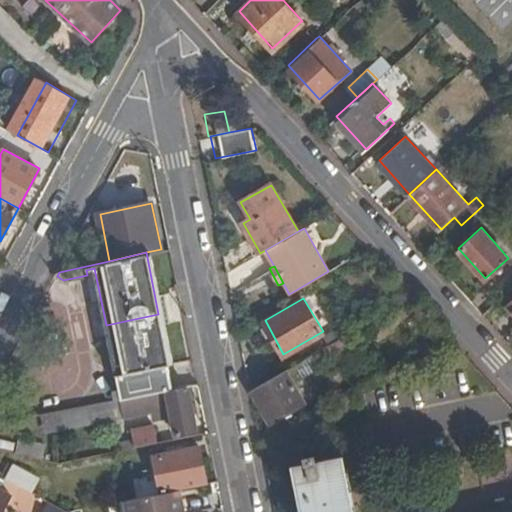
[(158,314),(106,325),(120,398),(172,388),(158,314)]
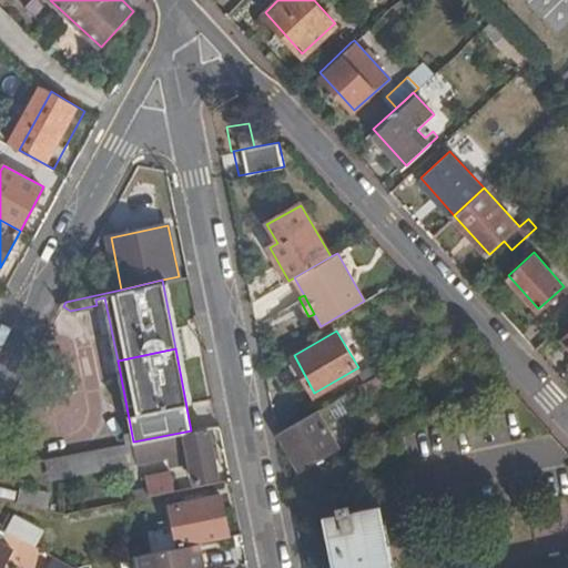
[(389,381),(384,369),(364,381),(368,386),(371,392),(389,381)]
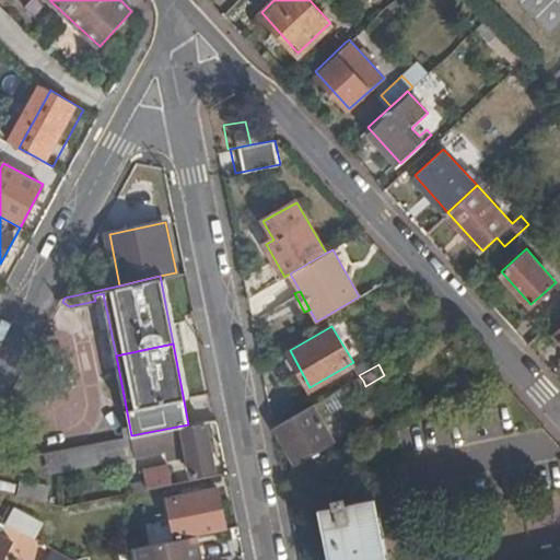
[(363,381),(359,375),(339,387),(343,394),(363,381)]
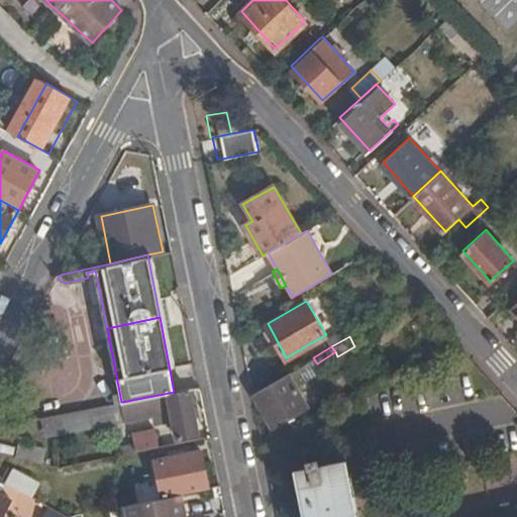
[(317,364),(313,357),(288,372),(294,383),(319,368),(317,364)]
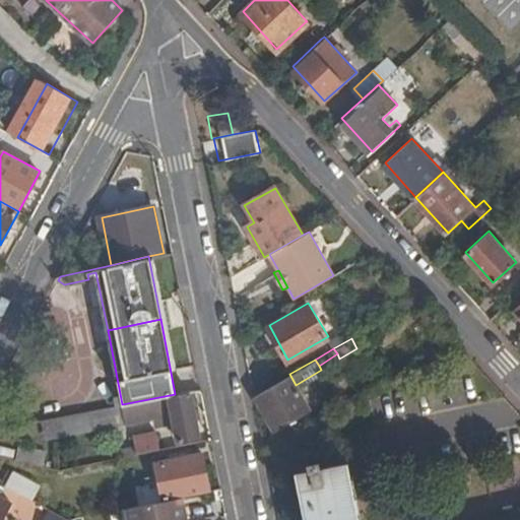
[(273,428),(309,408),(296,385),(289,374),(255,393),(273,428)]
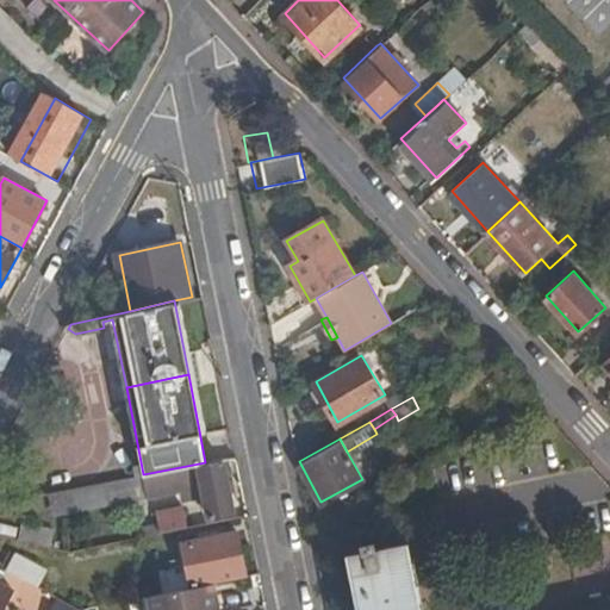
[(225,460),(145,477),(148,485),(151,499),(182,493),(186,504),(209,499),(212,516),(236,510),(225,460)]
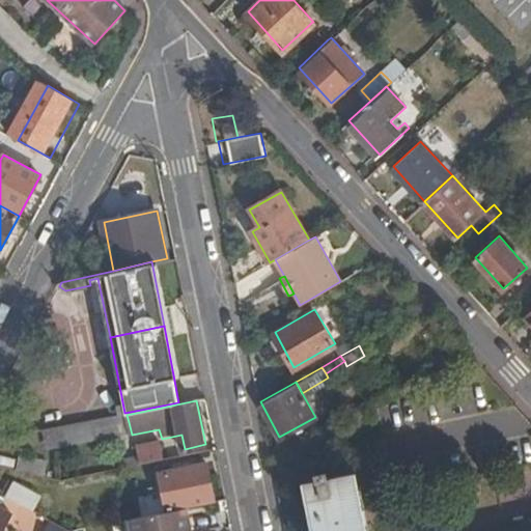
[(116,418),(117,424),(129,422),(127,415),(116,418)]
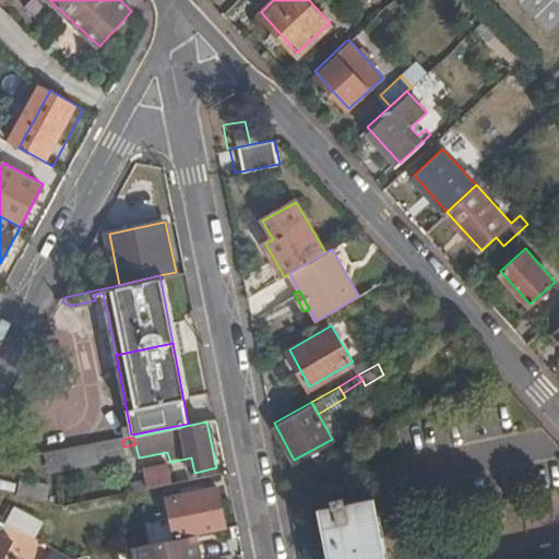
[(122,440),(49,455),(52,475),(139,458),(135,444),(123,447),(122,440)]
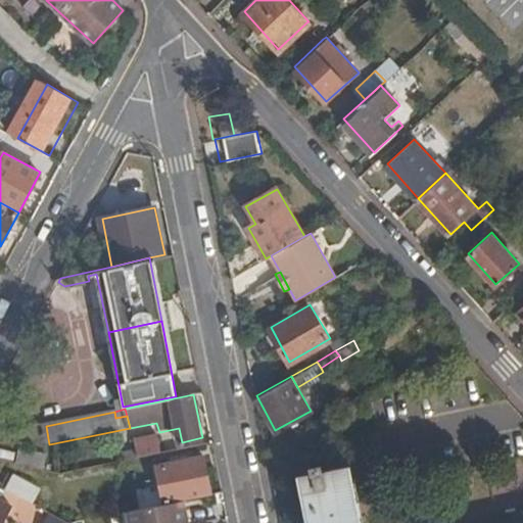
[(136,449),(117,453),(120,461),(161,452),(157,435),(134,440),(136,449)]
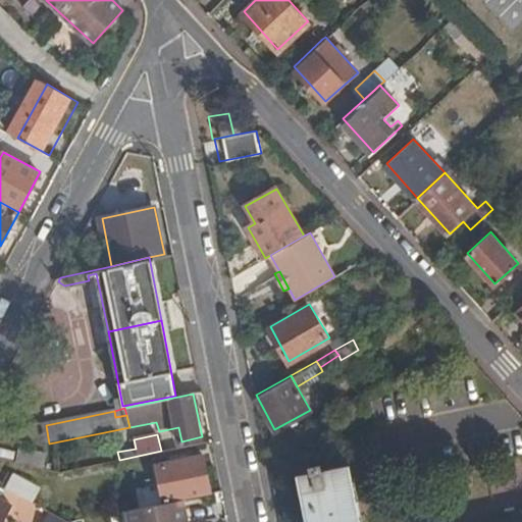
[(72,447),(56,448),(58,465),(59,471),(76,468),(72,447)]
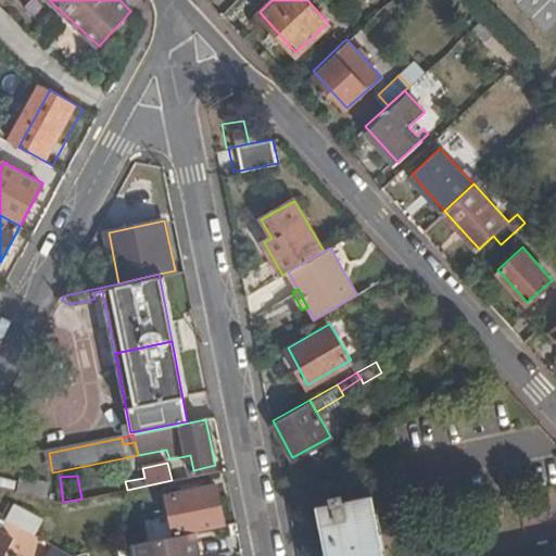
[(49,485),(21,478),(17,491),(47,497),(48,492),(49,485)]
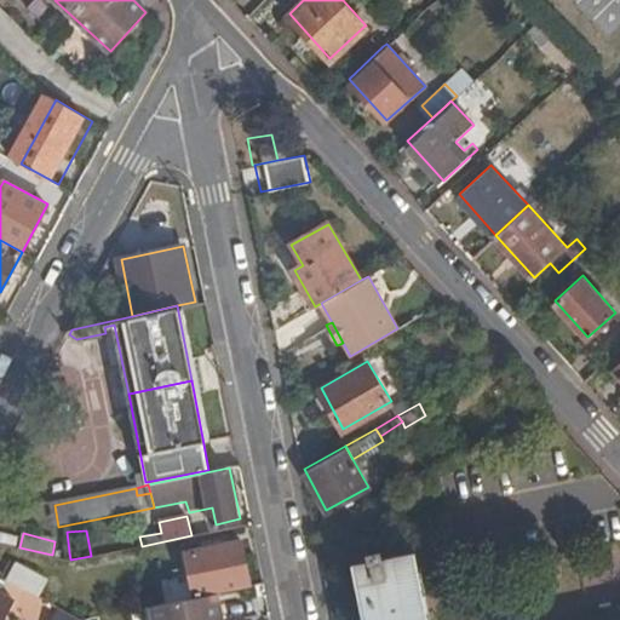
[(251,581),(242,539),(189,550),(197,592),(251,581)]
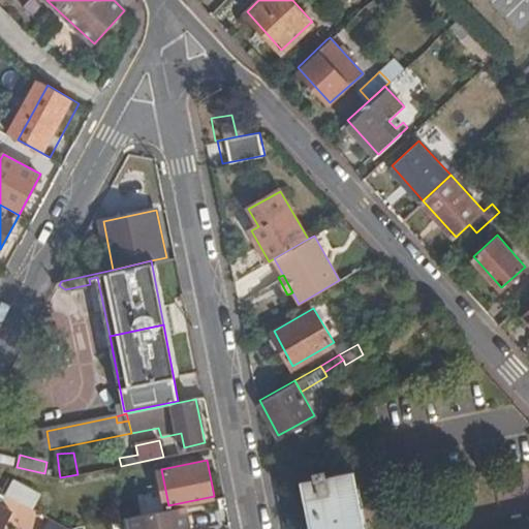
[(59,471),(45,468),(44,473),(60,477),(59,471)]
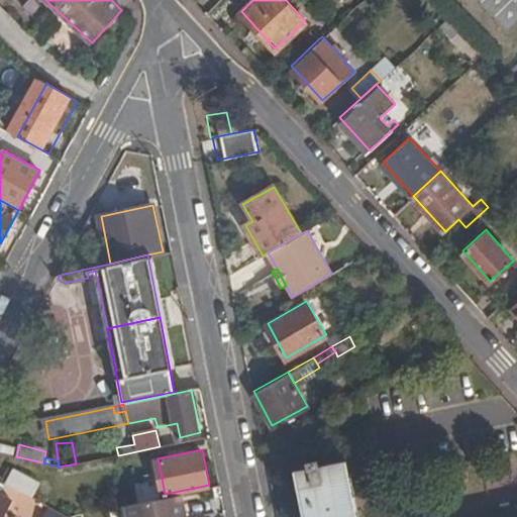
[(308,470),(293,473),(301,516),(357,516),(346,461),(316,468),(315,462),(308,464),(308,470)]
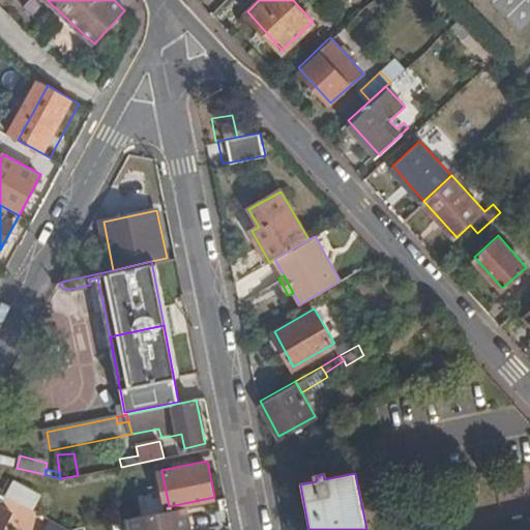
[(16,478),(7,493),(36,509),(46,494),(16,478)]
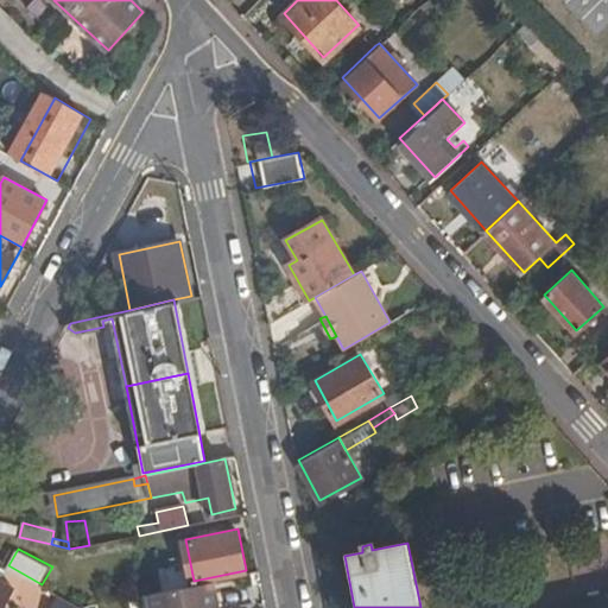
[(0,580),(0,607),(4,607),(16,589),(0,580)]
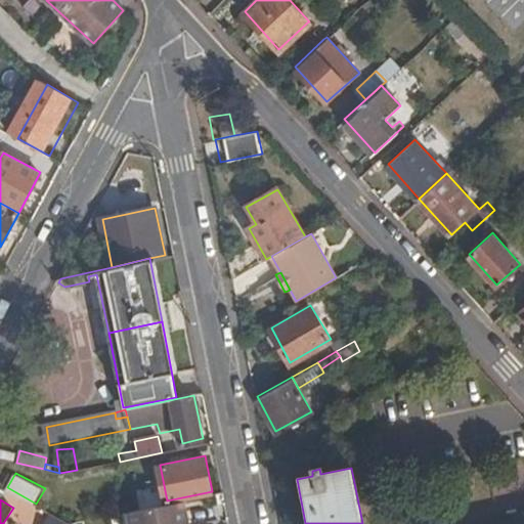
[(188,523),(184,499),(129,511),(131,523),(188,523)]
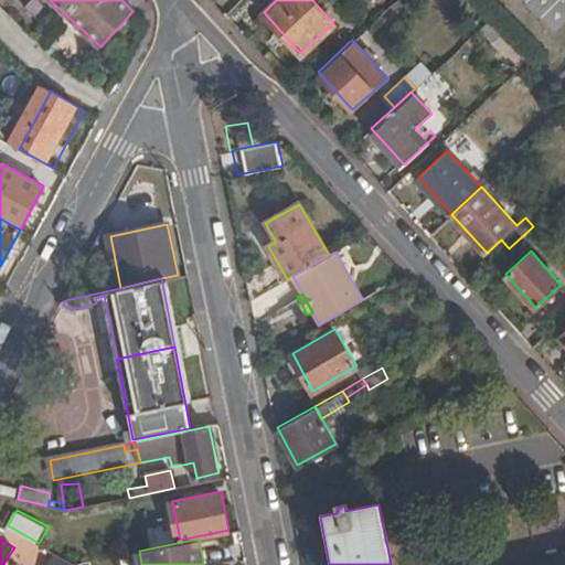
[(42,564),(80,564),(45,555),(42,564)]
